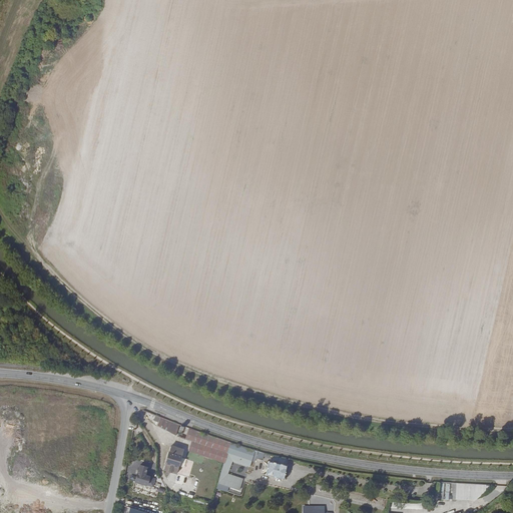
[(180,423),(156,414),(154,422),(158,423),(157,428),(177,434),(180,423)]
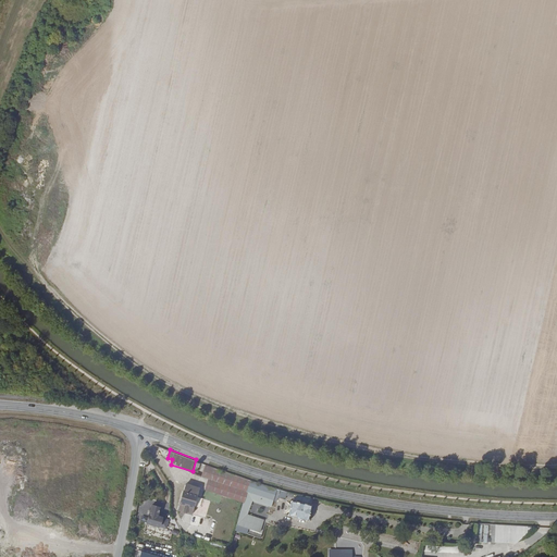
[(255,479),(207,462),(199,486),(187,483),(184,492),(183,492),(178,504),(181,504),(178,510),(181,512),(180,514),(184,515),(185,512),(194,515),(202,487),(245,500),(255,479)]
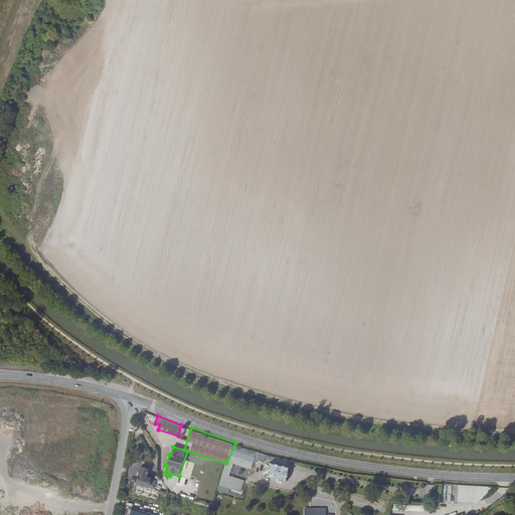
[(226,463),(223,474),(249,481),(259,451),(235,443),(226,463)]
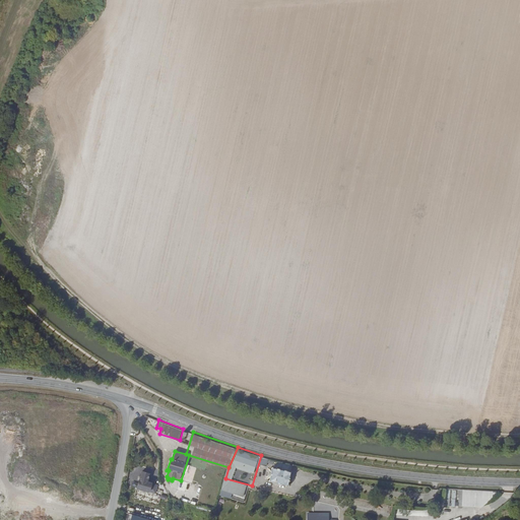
[(294,471),(275,466),(271,481),(289,485),(294,471)]
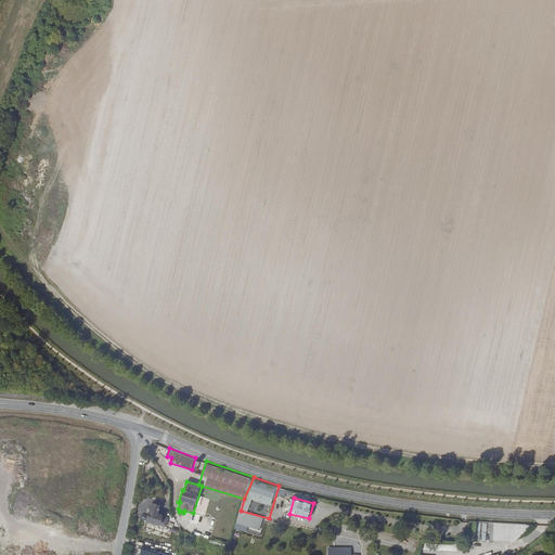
[(152,503),(147,520),(167,526),(169,518),(158,515),(160,506),(152,503)]
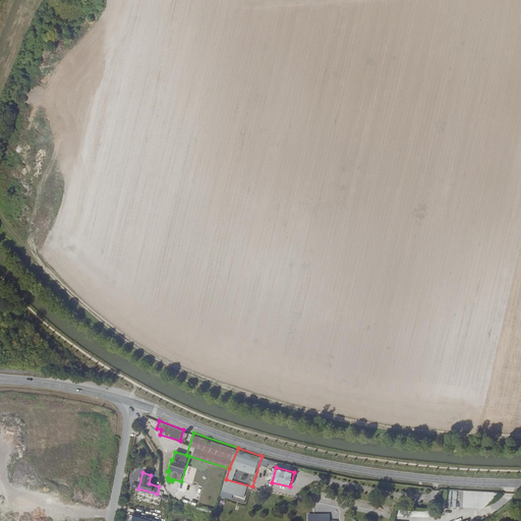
[(447,507),(488,508),(489,501),(494,502),(495,491),(448,489),(447,507)]
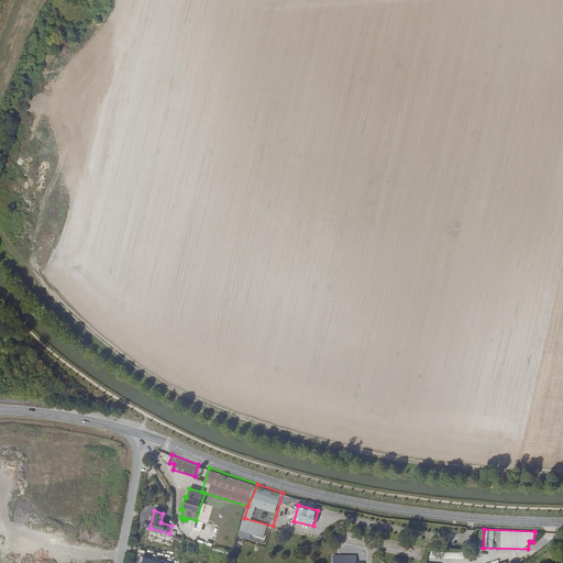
[(355,562),(356,550),(349,549),(346,562),(355,562)]
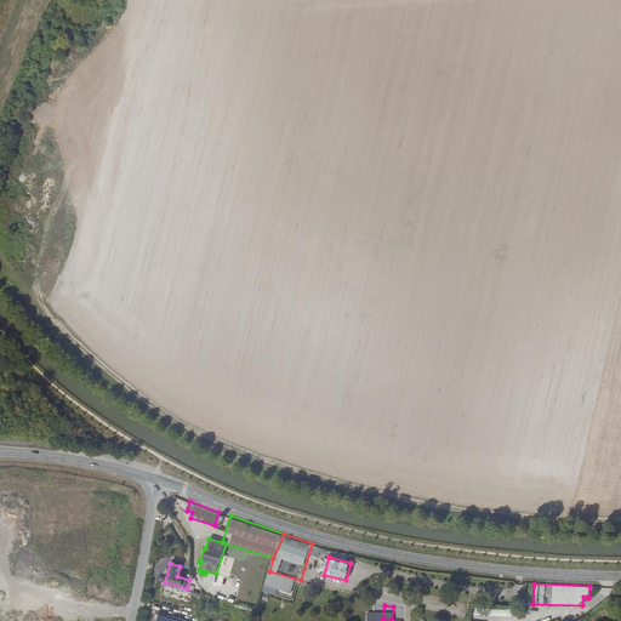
[(512,616),(512,608),(473,605),(472,615),(512,616)]
